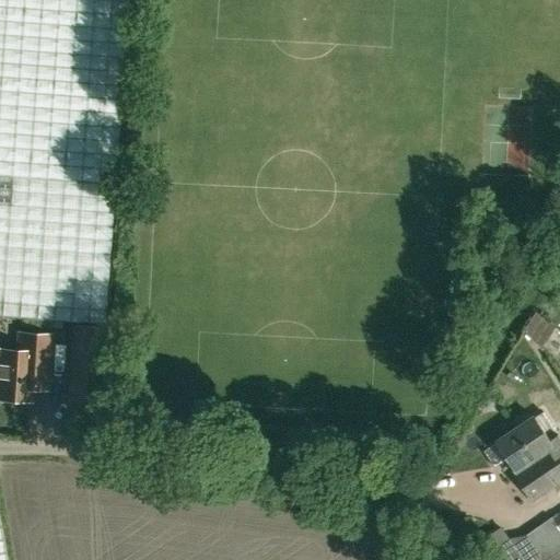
[(0,0),(0,316),(22,318),(22,326),(61,329),(62,322),(104,324),(114,184),(115,184),(127,0),(0,0)]
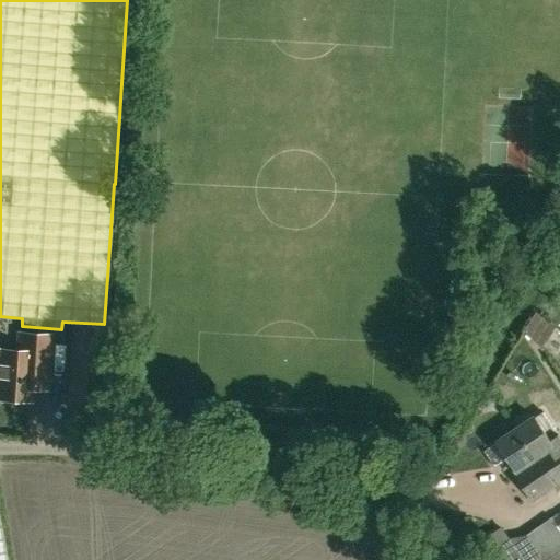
[(522,333),(543,346),(557,325),(536,311),(522,333)]
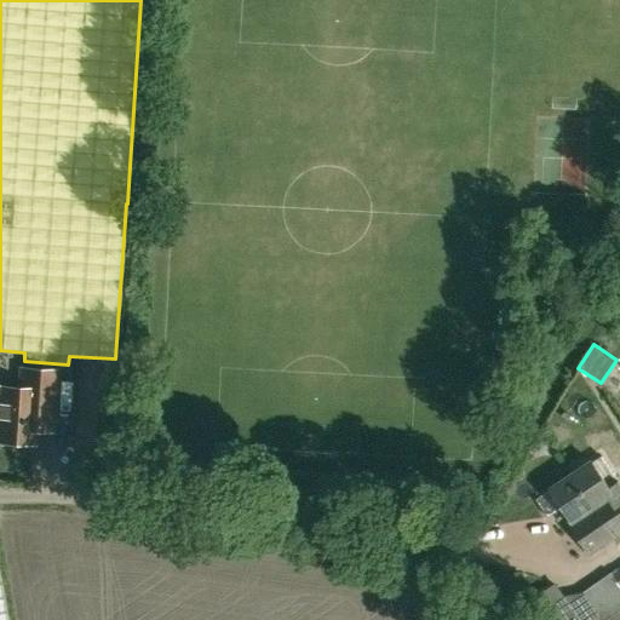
[(82,442),(112,443),(116,365),(87,362),(82,442)]
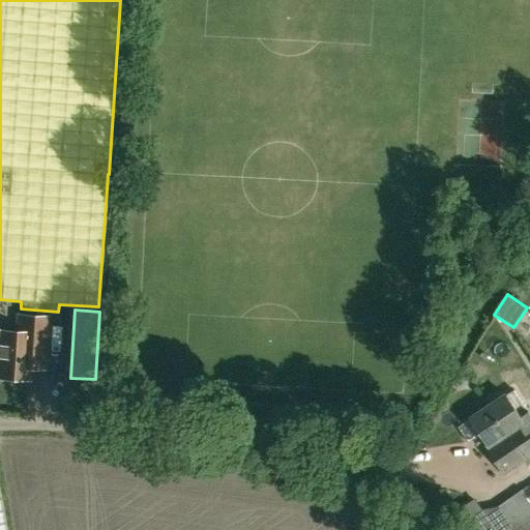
[(0,376),(27,378),(28,366),(43,367),(45,350),(46,344),(47,317),(18,316),(17,332),(0,330),(0,376)]
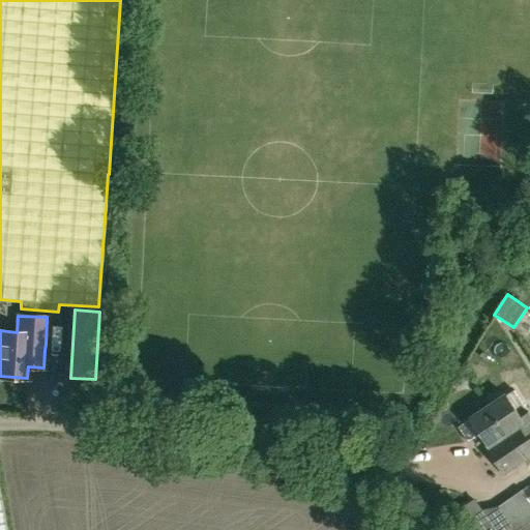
[(454,381),(457,385),(461,388),(465,387),(468,383),(467,379),(463,376),(459,377),(454,381)]
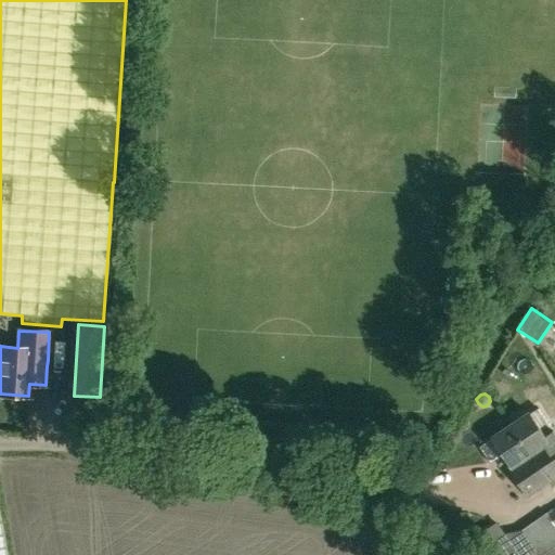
[(512,426),(550,482),(554,478),(554,443),(552,439),(549,441),(530,413),(512,426)]
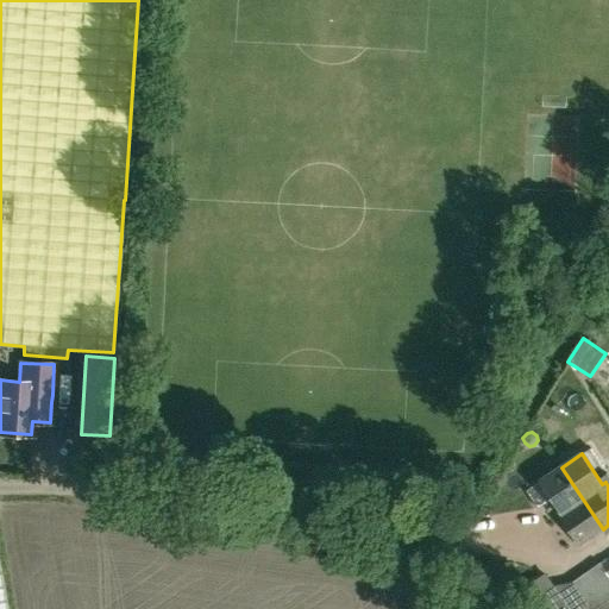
[(581,545),(603,529),(562,468),(527,490),(538,508),(553,497),(562,512),(559,513),(581,545)]
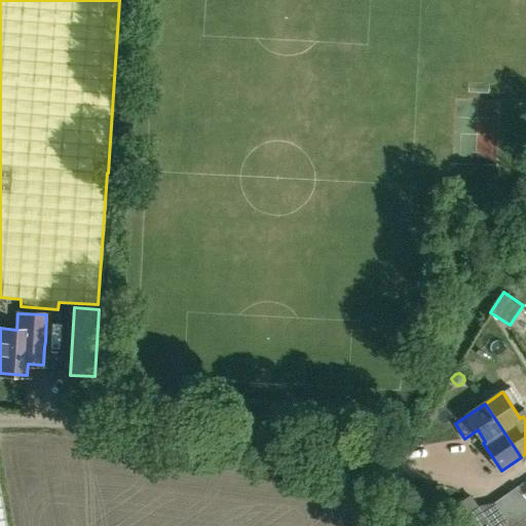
[(525,481),(495,502),(511,525),(525,516),(525,481)]
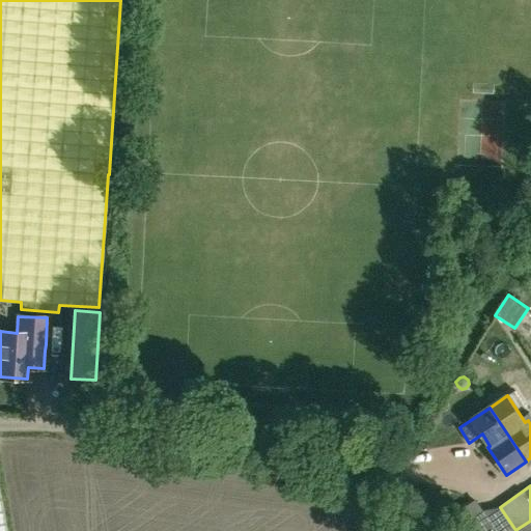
[(458,513),(466,524),(471,530),(496,530),(482,510),(475,501),(458,513)]
